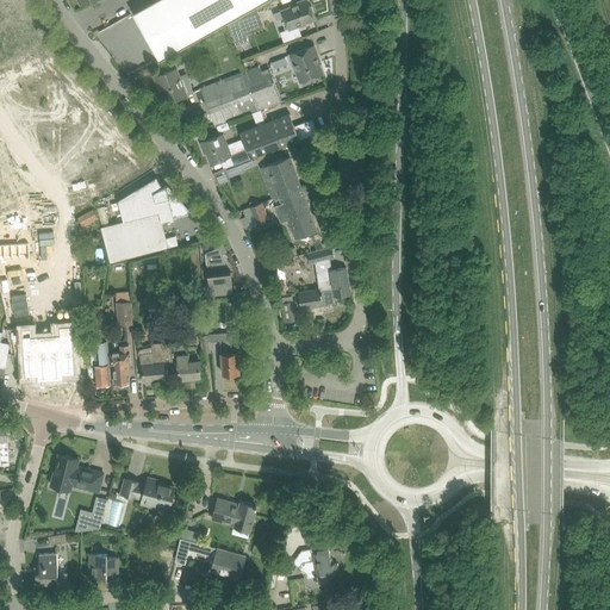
[(155,0),(134,13),(160,60),(266,0),(155,0)]
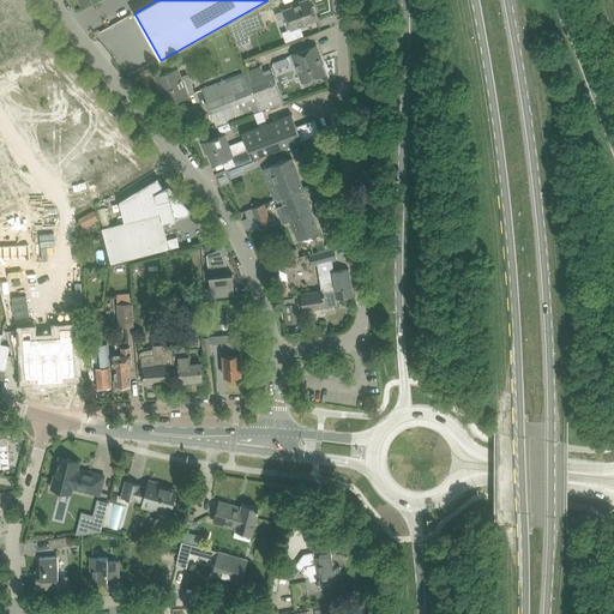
[(284,11),(276,13),(278,20),(287,17),(288,20),(286,22),(288,29),(290,29),(292,30),(301,26),(307,24),(307,23),(317,19),(315,14),(317,13),(314,6),(312,6),(309,0),(306,0),(299,2),(300,5),(284,10),(284,11)]
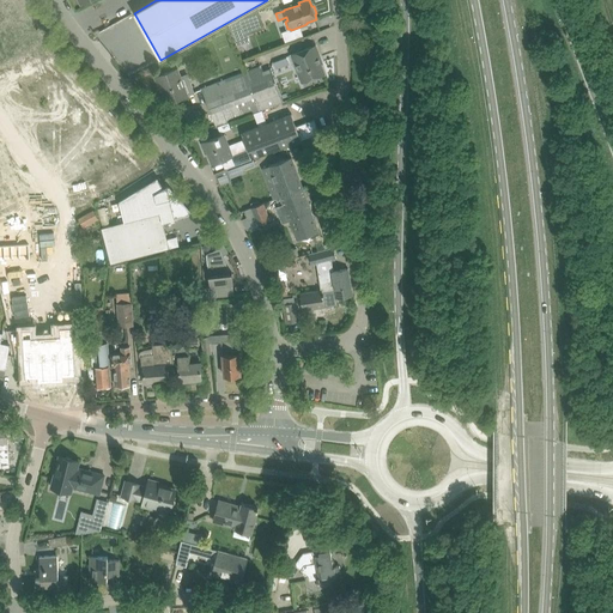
[(240,19),(229,24),(237,46),(250,41),(248,34),(265,28),(259,8),(240,19)]
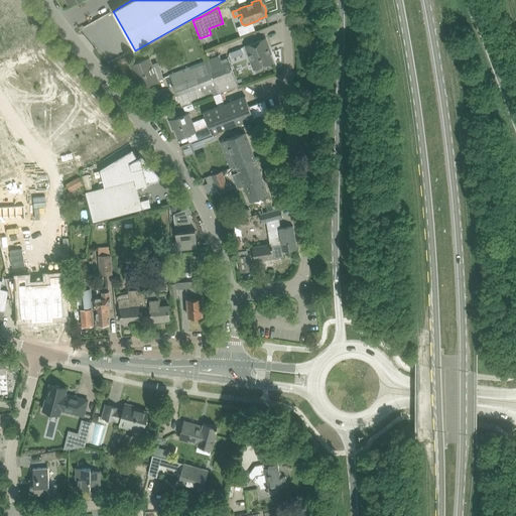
[(256,69),(273,62),(270,53),(271,53),(271,52),(269,53),(267,48),(269,47),(266,38),(245,46),(251,60),(253,60),(256,69)]
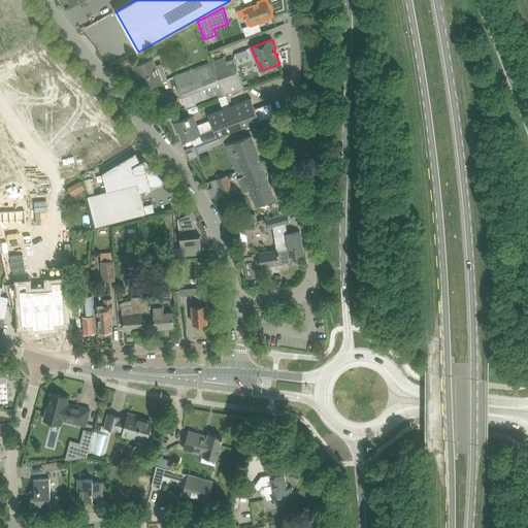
[(226,57),(211,62),(225,95),(226,95),(244,88),(233,60),(227,62),(226,57)]
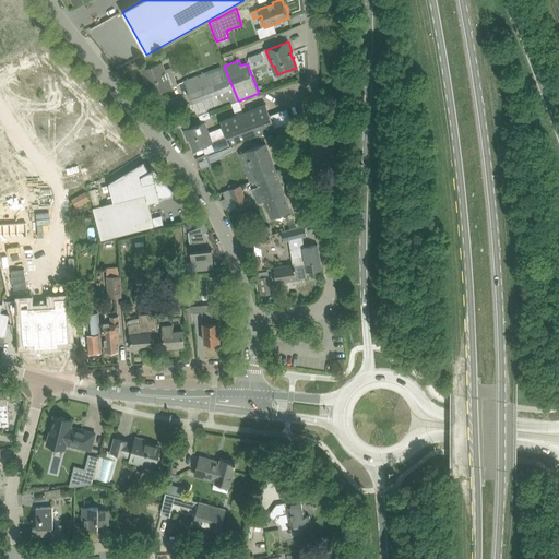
[(162,62),(152,67),(142,70),(145,79),(146,79),(153,94),(177,84),(171,68),(165,70),(162,62)]
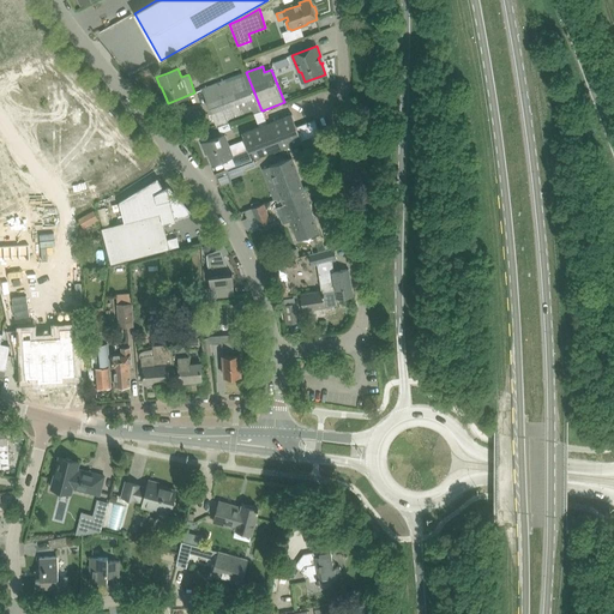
[(262,110),(246,72),(203,89),(217,127),(253,114),(262,110)]
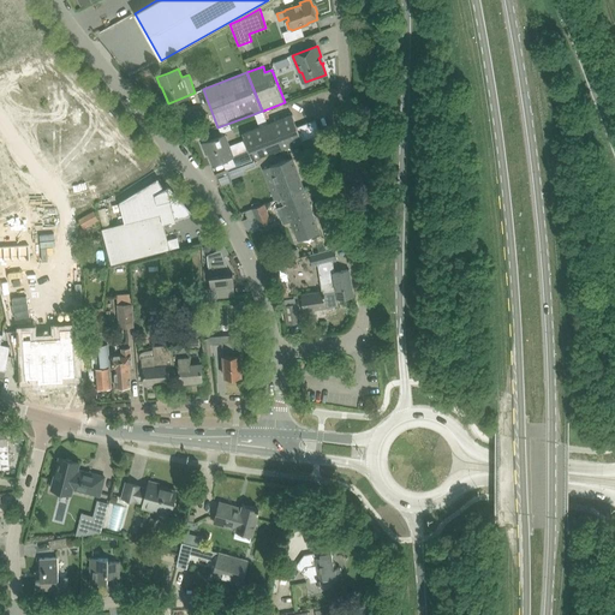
[(262,111),(254,114),(257,123),(267,119),(263,111),(262,111)]
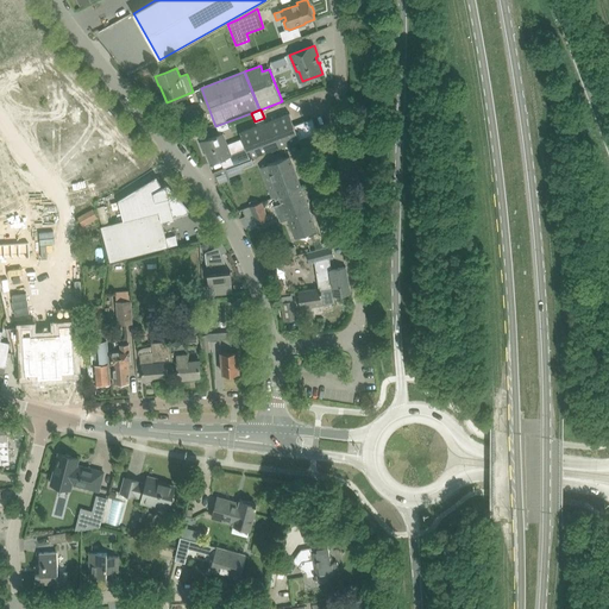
[(278,118),(264,123),(275,148),(306,136),(318,132),(312,119),(294,125),(289,113),(278,118)]
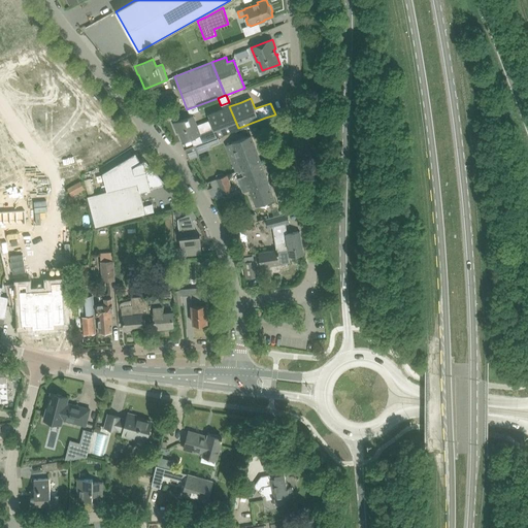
[(217,136),(218,136),(238,128),(229,106),(208,113),(217,136)]
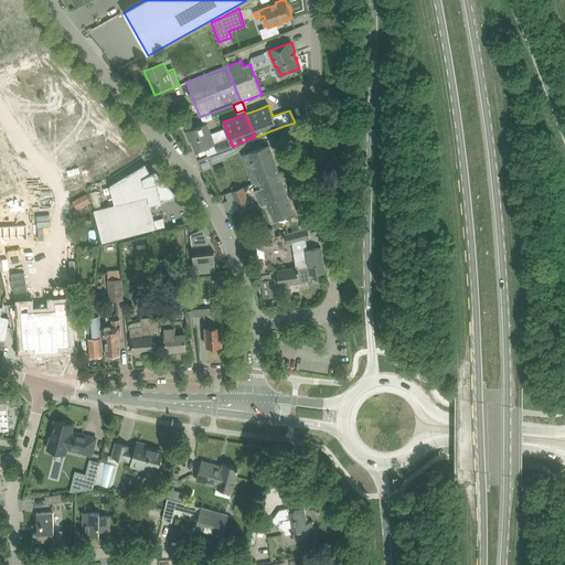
[(206,124),(196,127),(185,131),(190,141),(192,140),(195,151),(214,144),(206,124)]
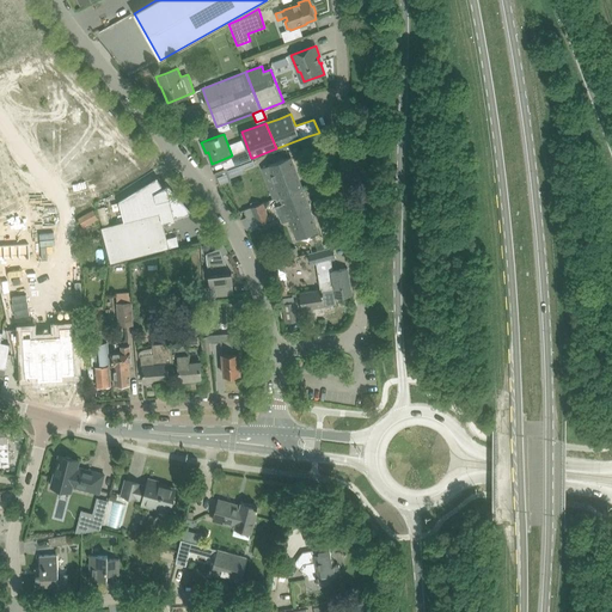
[(0,178),(10,176),(8,175),(18,170),(6,144),(0,145),(0,178)]
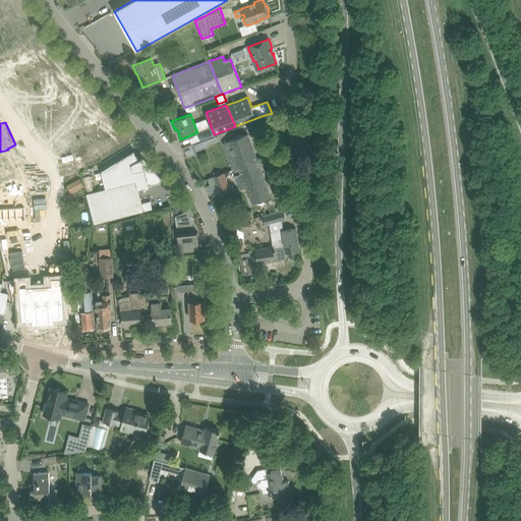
[(247,133),(229,140),(236,160),(230,162),(233,168),(238,166),(239,167),(257,160),(250,141),(247,133)]
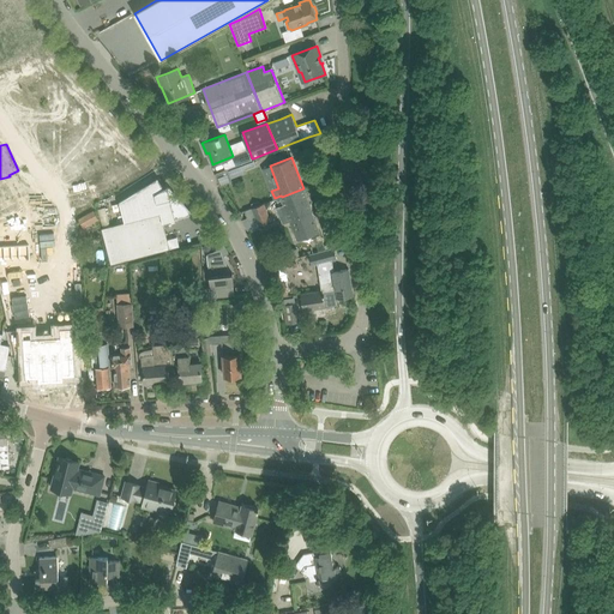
[(253,158),(242,163),(245,169),(256,166),(253,158)]
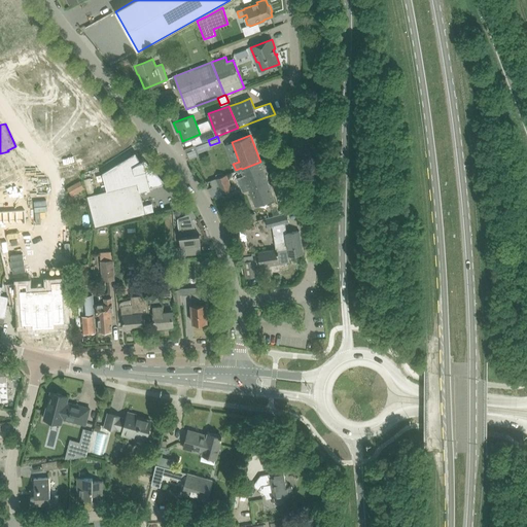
[(196,145),(184,149),(188,160),(200,155),(196,145)]
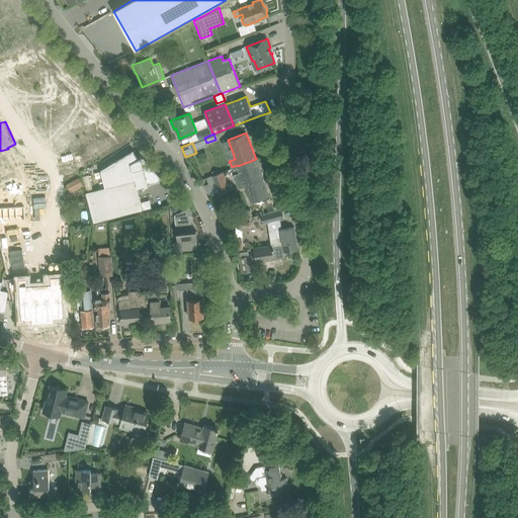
[(10,192),(62,170),(52,148),(0,170),(10,192)]
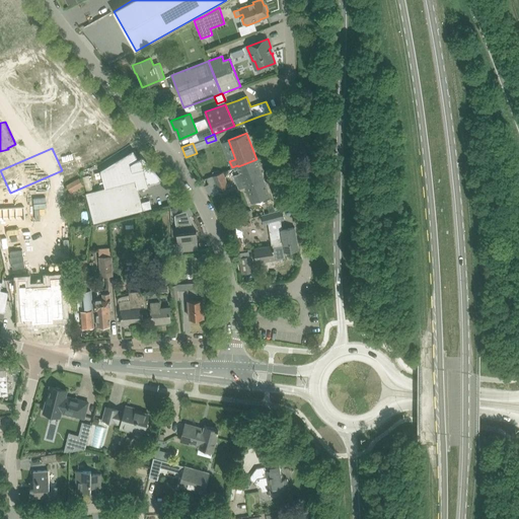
[(86,193),(94,223),(152,208),(150,200),(142,202),(138,187),(147,184),(147,186),(148,186),(147,183),(160,180),(146,163),(142,164),(141,161),(143,160),(142,156),(138,159),(133,151),(101,170),(105,188),(86,193)]
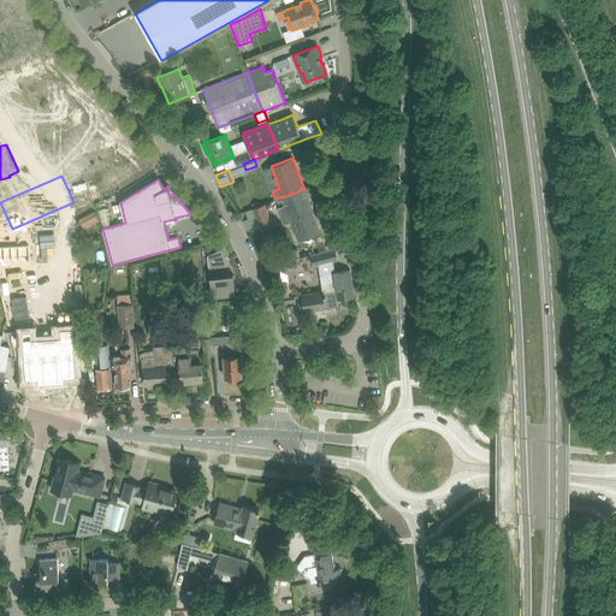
[(285,205),(278,207),(284,223),(291,220),(298,241),(321,232),(304,189),(283,197),(285,205)]
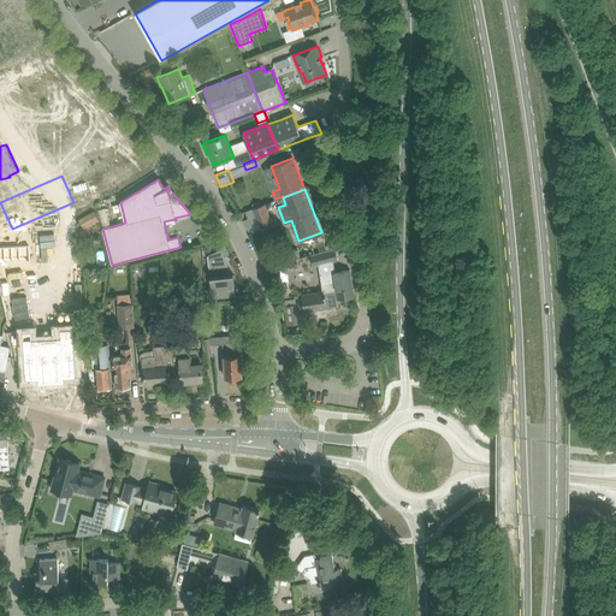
[(265,203),(253,208),(259,225),(271,220),(265,203)]
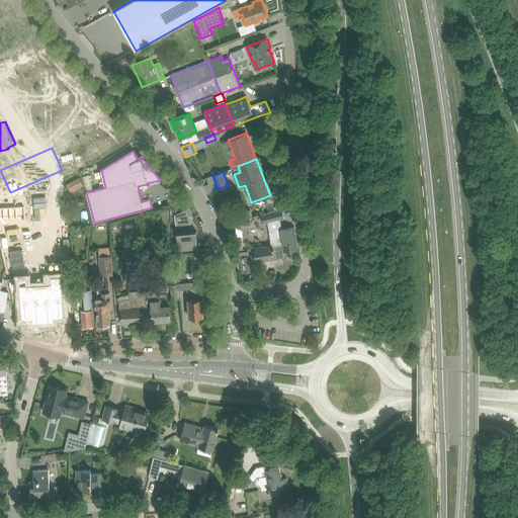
[(79,178),(66,185),(71,193),(83,186),(79,178)]
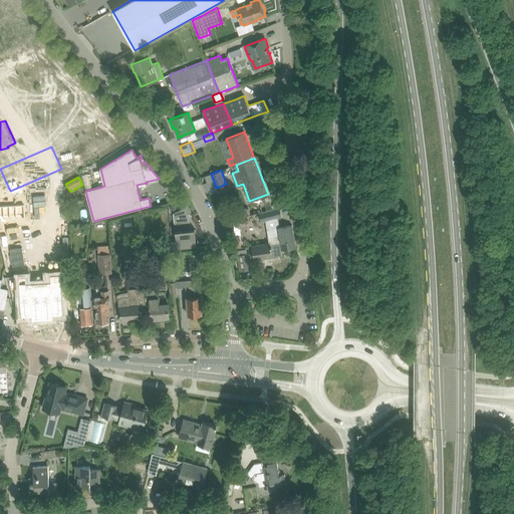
[(50,183),(42,186),(43,202),(51,202),(50,183)]
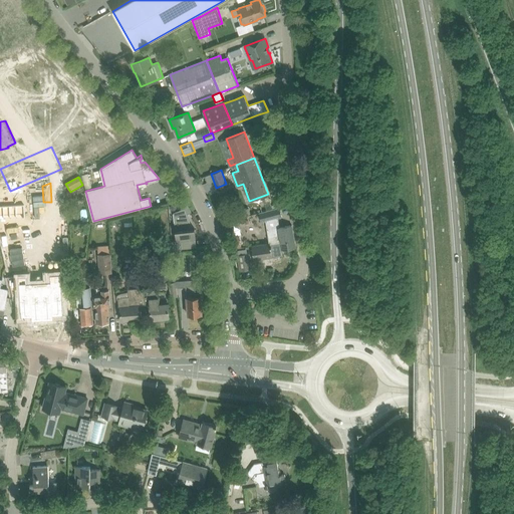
[(42,186),(33,190),(34,203),(43,202),(42,186)]
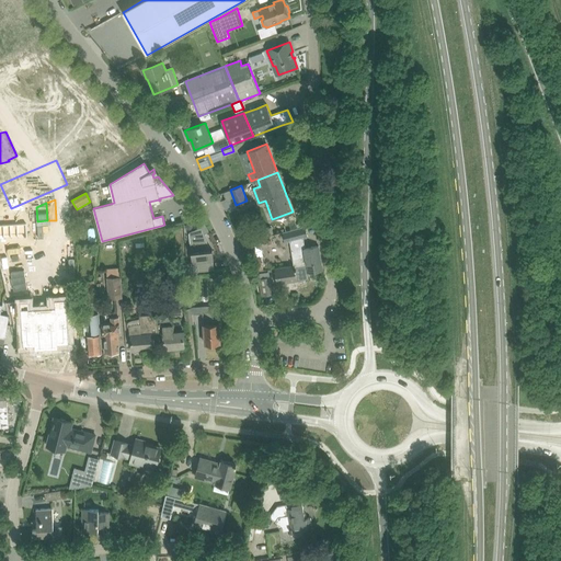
[(36,207),(23,213),(23,222),(37,221),(36,207)]
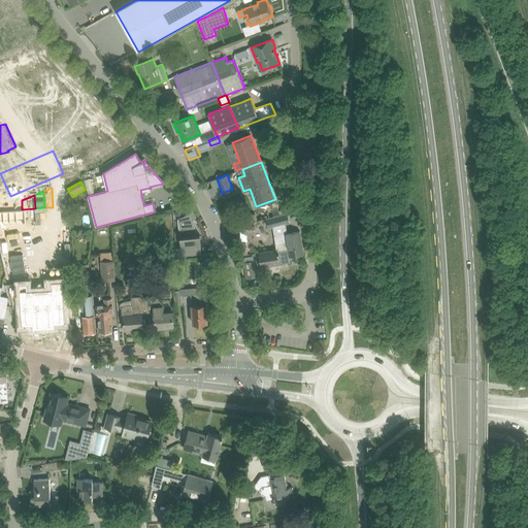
[(10,204),(0,208),(0,213),(10,213),(10,204)]
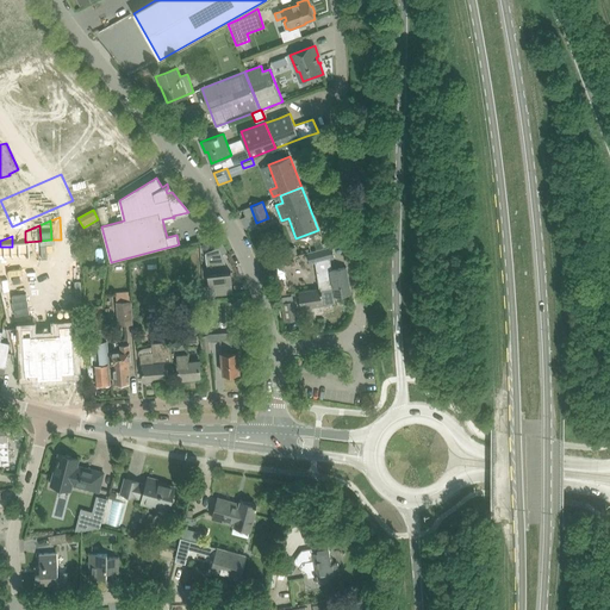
[(213,251),(206,251),(210,285),(204,286),(205,294),(211,293),(212,296),(234,293),(234,292),(232,292),(231,282),(232,282),(231,272),(229,272),(219,247),(213,249),(213,251)]
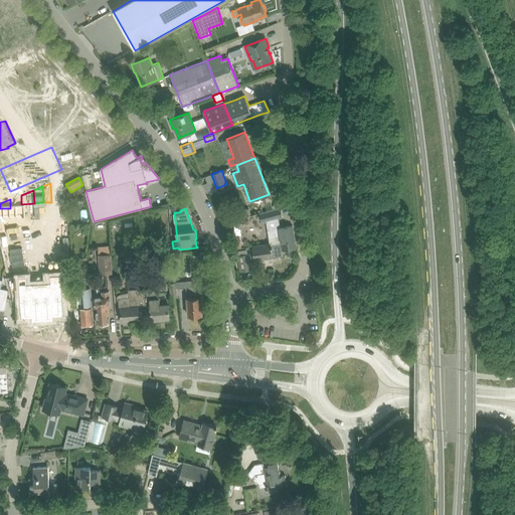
[(281,208),(271,210),(260,213),(262,222),(283,217),(281,208)]
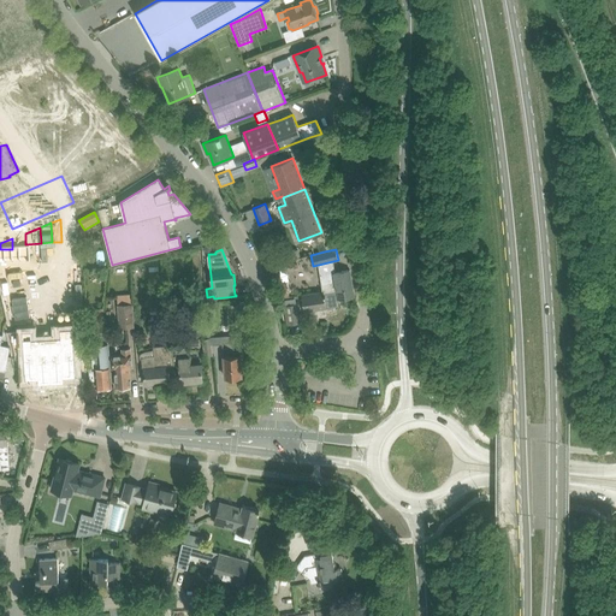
[(302,295),(344,289),(344,290),(353,289),(350,270),(320,274),(323,291),(314,292),(302,295)]
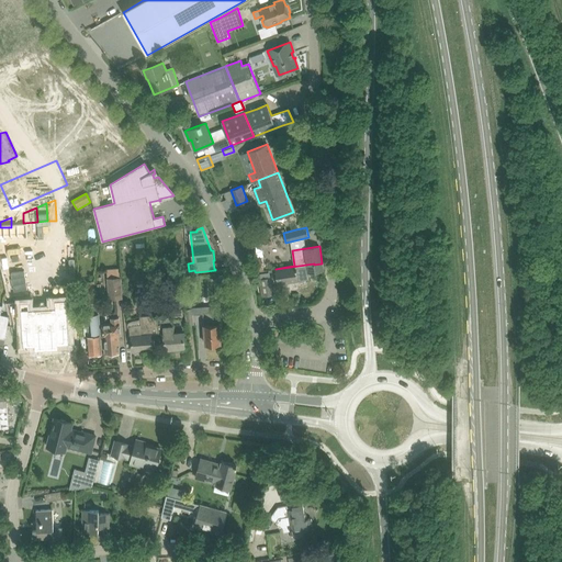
[(260,259),(251,261),(254,269),(255,271),(258,271),(262,269),(260,259)]
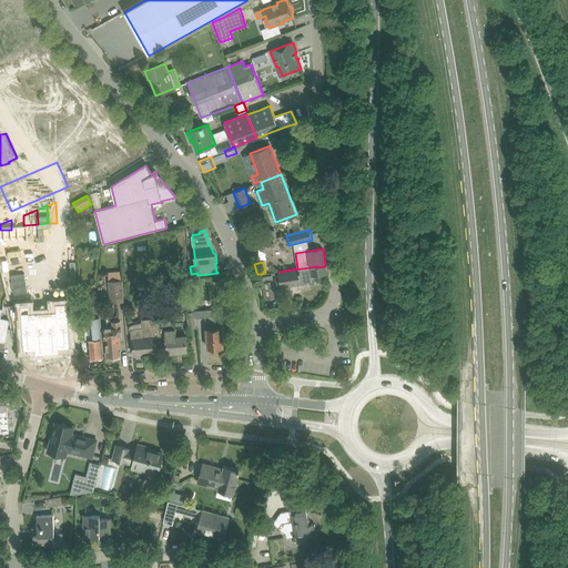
[(317,266),(279,272),(281,287),(301,284),(312,283),(312,282),(310,282),(308,276),(326,274),(325,266),(317,267),(317,266)]
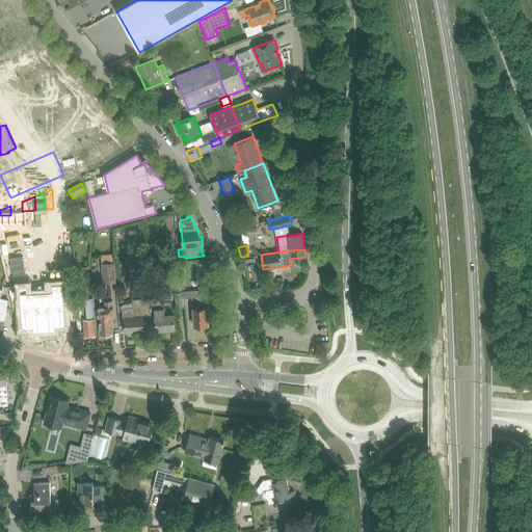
[(134,253),(136,270),(145,269),(143,251),(134,253)]
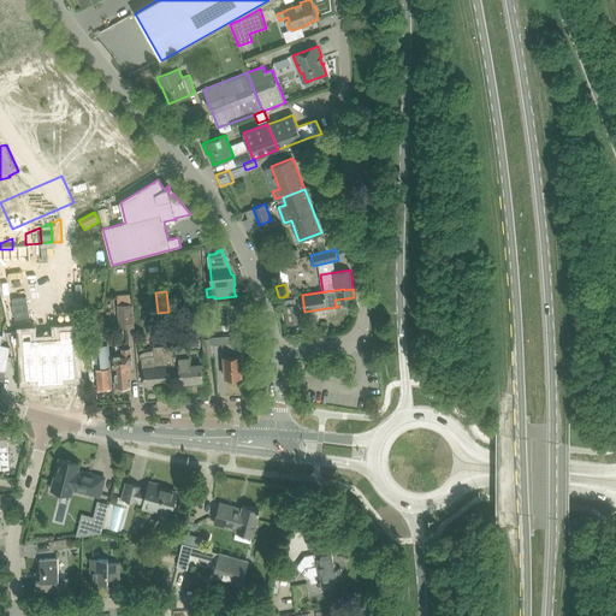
[(132,294),(117,295),(118,304),(132,303),(132,294)]
